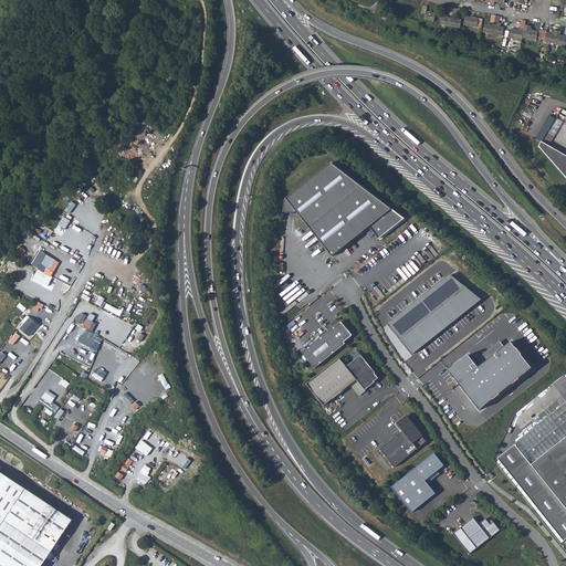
[(458,9),(450,8),(449,16),(457,17),(458,9)]
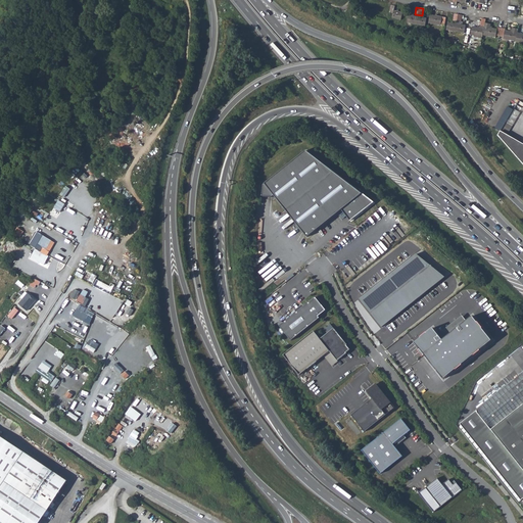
[(463,15),(455,13),(454,20),(461,22),(463,15)]
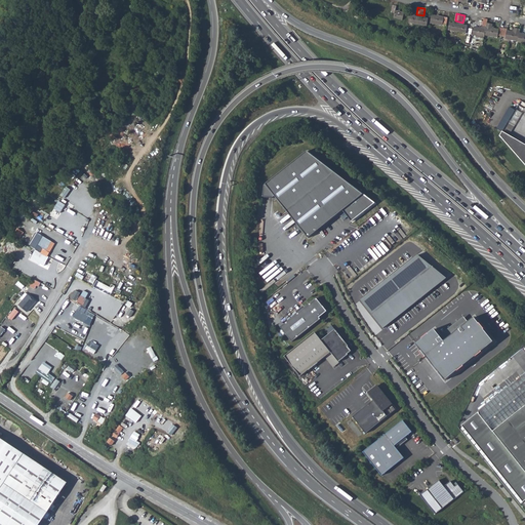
[(428,18),(410,15),(409,23),(427,26),(428,18)]
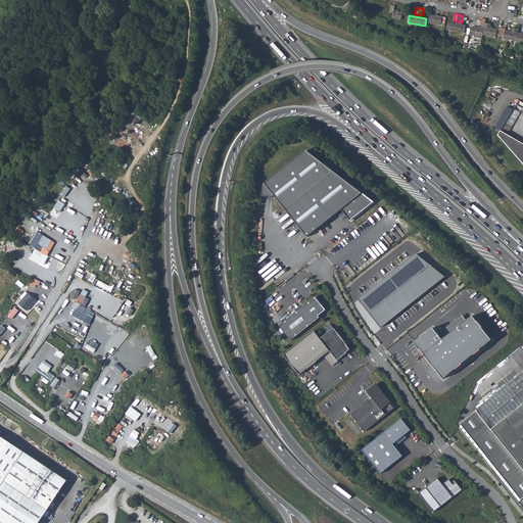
[(446,18),(430,15),(429,24),(444,26),(446,18)]
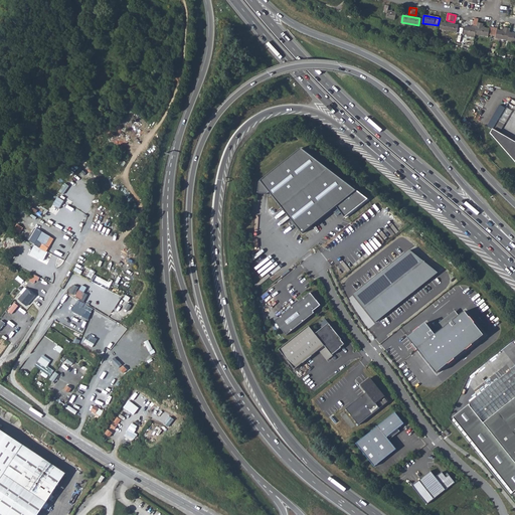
[(459,25),(441,22),(440,29),(457,32),(459,25)]
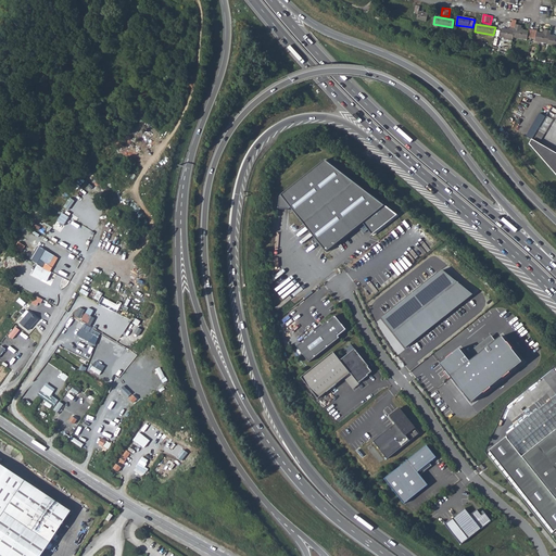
[(515,28),(515,30),(514,38),(527,40),(527,38),(535,39),(535,41),(548,43),(548,46),(555,46),(555,36),(551,35),(551,30),(545,30),(544,34),(536,33),(536,30),(529,29),(528,32),(521,29),(521,26),(516,25),(515,28)]
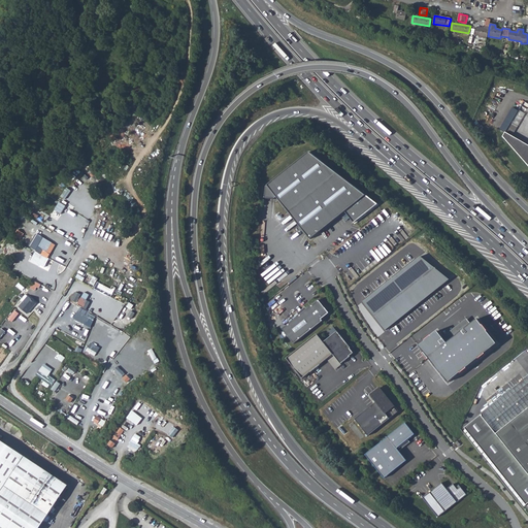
[(487,37),(488,36),(489,29),(476,27),(474,35),(487,37)]
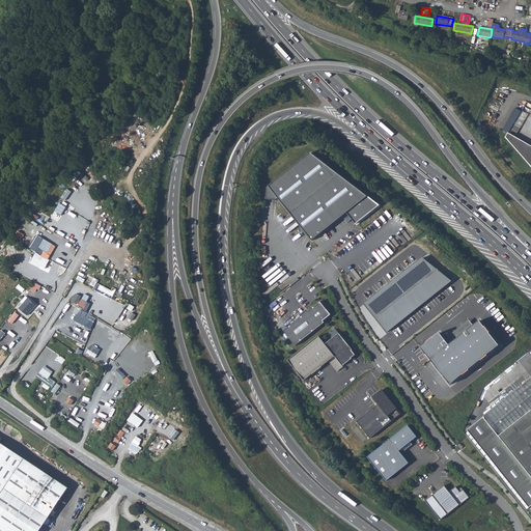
[(520,65),(527,66),(529,55),(522,54),(520,65)]
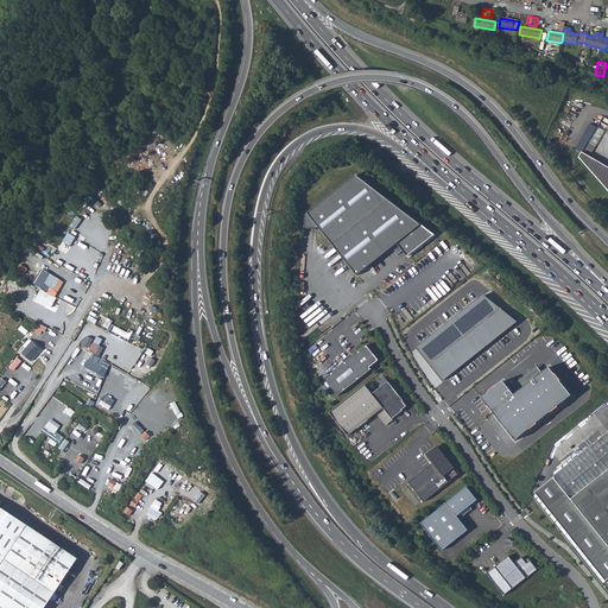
[(606,124),(600,120),(583,145),(590,149),(606,124)]
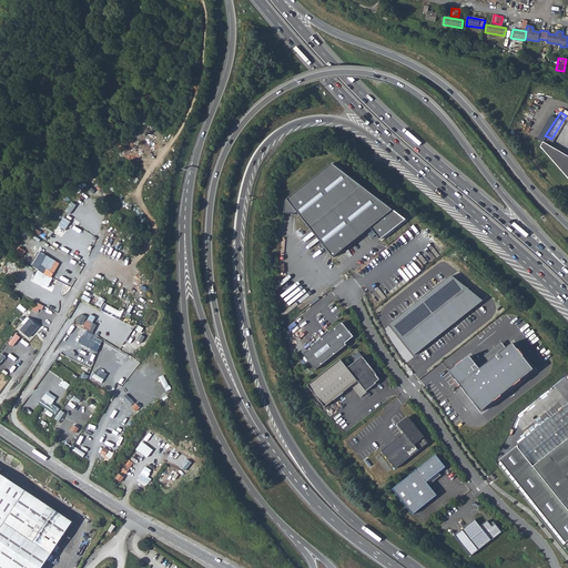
[(543,140),(547,145),(551,139),(545,135),(543,140)]
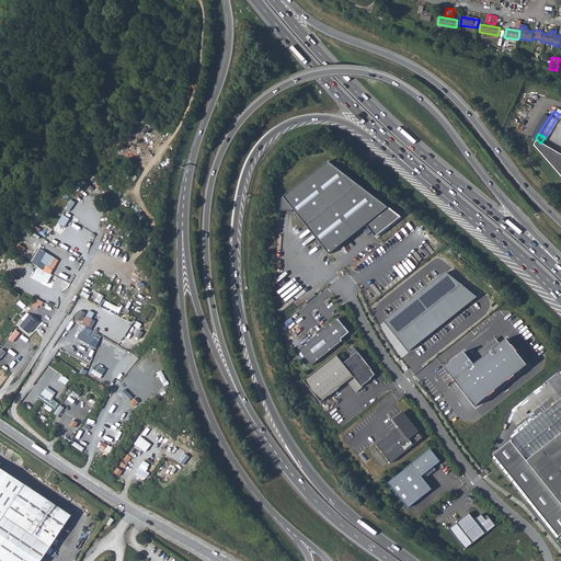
[(544,148),(560,165),(560,163),(560,147),(549,140),(544,148)]
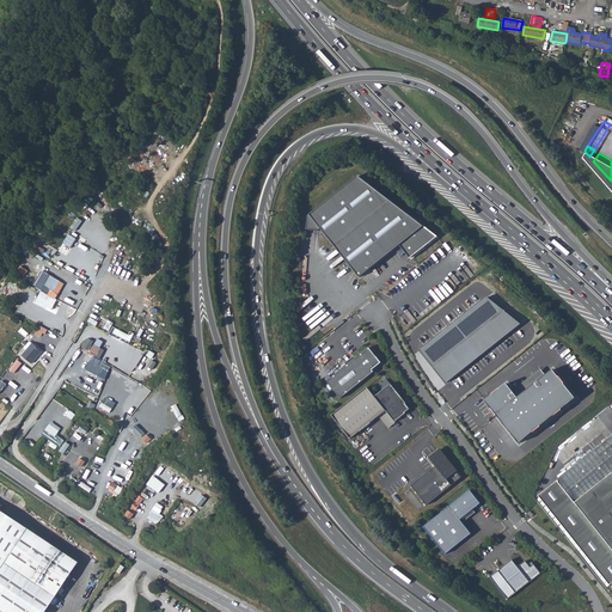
[(322,230),(361,279),(402,248),(411,261),(439,239),(360,178),(308,218),(308,231),(320,231),(322,230)]
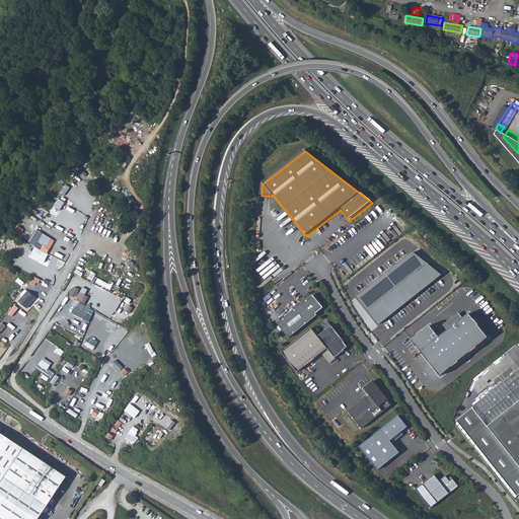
[(61,211),(65,203),(61,201),(57,208),(61,211)]
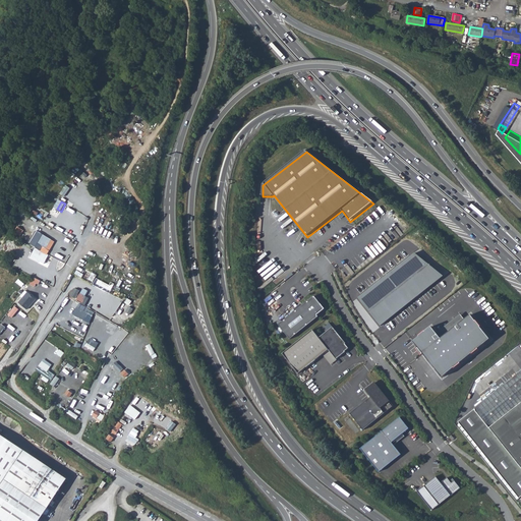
[(54,241),(36,231),(27,244),(35,248),(47,254),(54,241)]
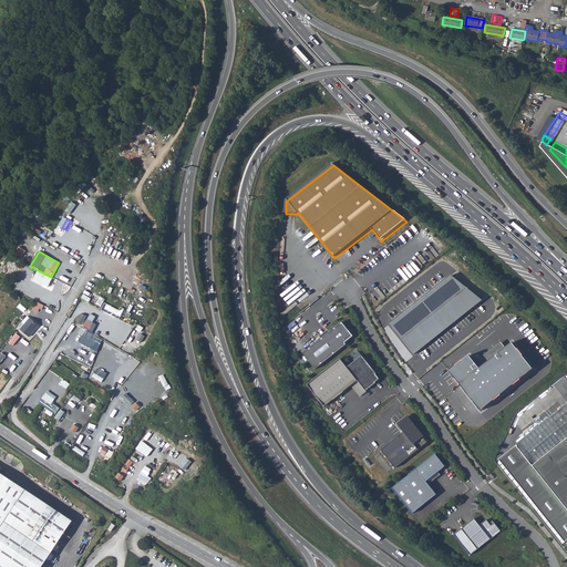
[(51,277),(38,270),(33,279),(48,287),(52,278),(51,277)]
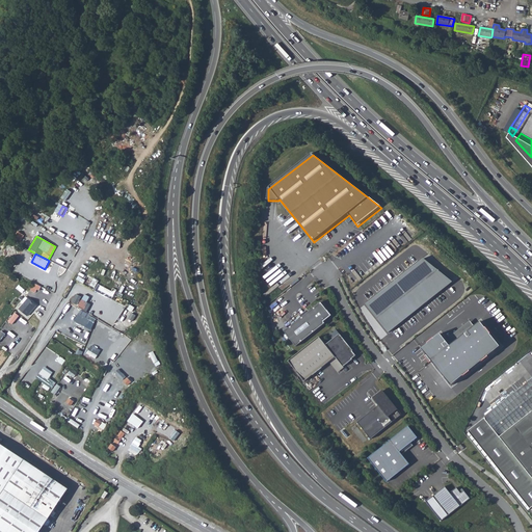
[(423,259),(366,304),(389,333),(452,282),(423,259)]
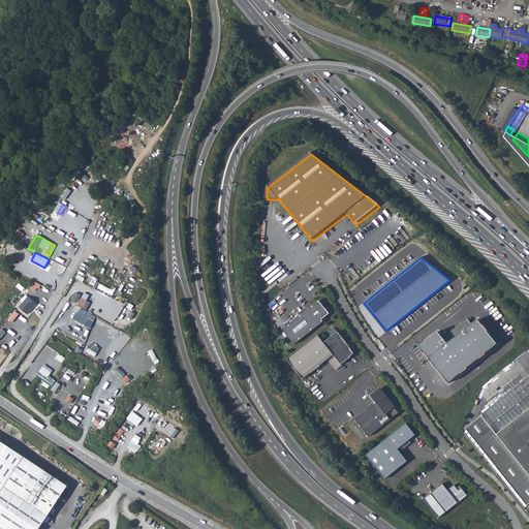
[(85,308),(89,301),(82,297),(79,304),(85,308)]
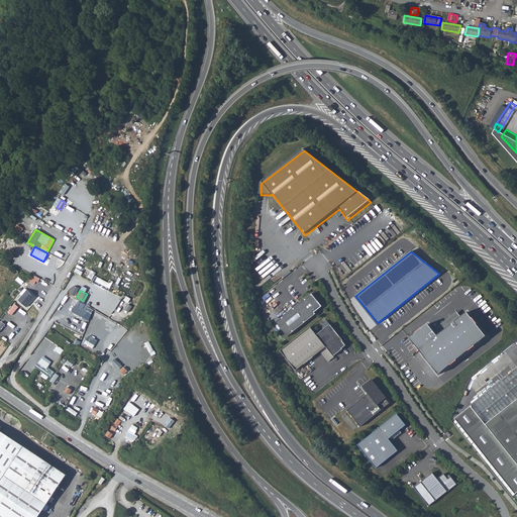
[(26,307),(34,297),(26,291),(18,301),(26,307)]
